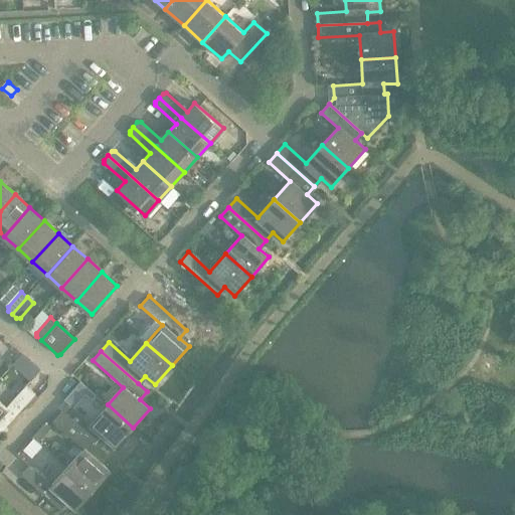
[(0,401),(0,431),(2,433),(35,394),(26,386),(7,408),(0,401)]
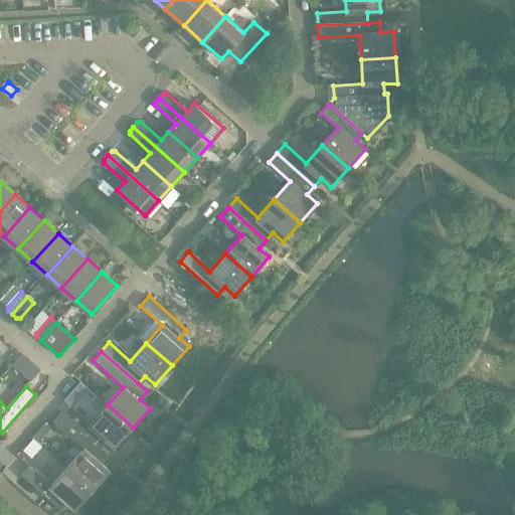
[(69,404),(61,413),(99,446),(106,439),(116,448),(133,427),(108,404),(91,423),(69,404)]
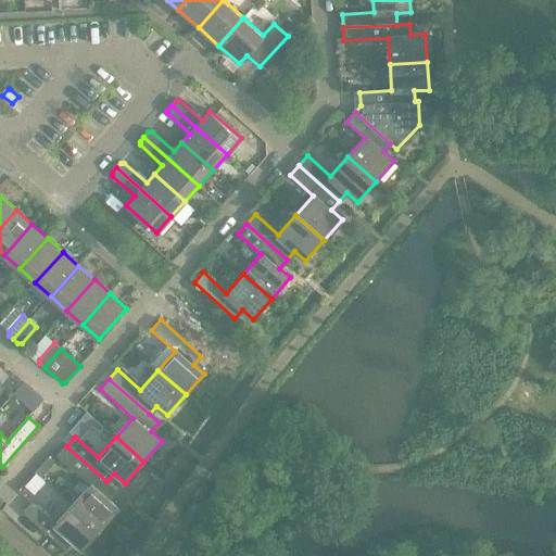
[(106,481),(66,446),(58,455),(91,484),(74,505),(101,529),(119,508),(109,498),(116,490),(106,481)]
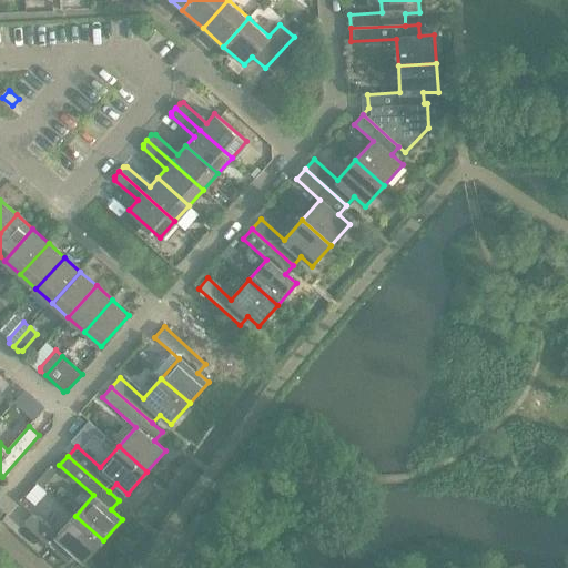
[(49,468),(38,480),(44,487),(56,474),(49,468)]
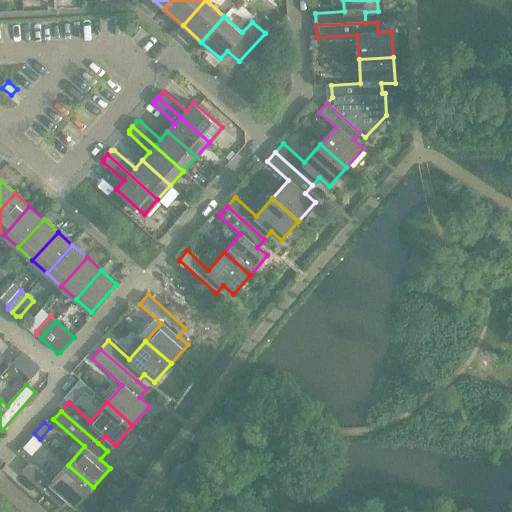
[(93,487),(68,465),(52,483),(30,463),(21,473),(59,506),(66,498),(76,507),(93,487)]
